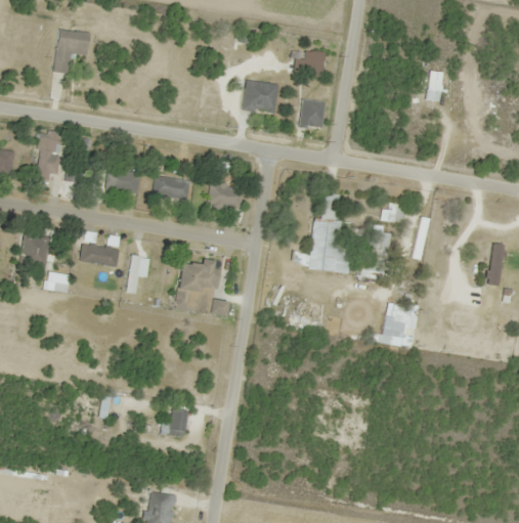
[(54,70),(73,72),(75,53),(88,54),(90,32),(59,28),(54,70)]
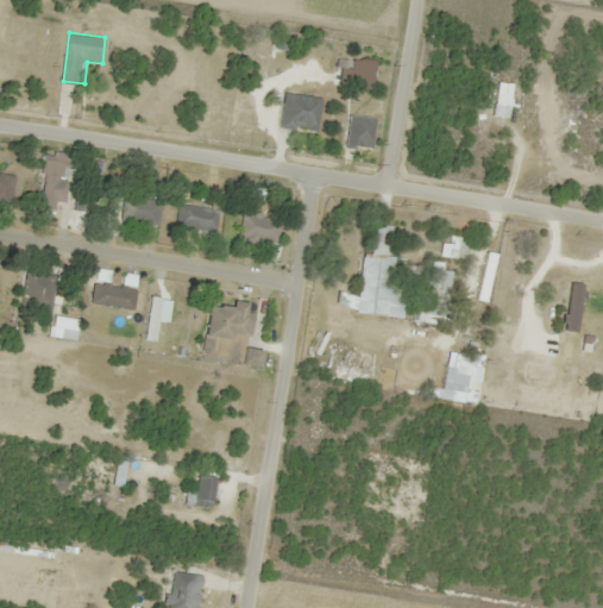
[(376,88),(377,68),(353,68),(353,87),(376,88)]
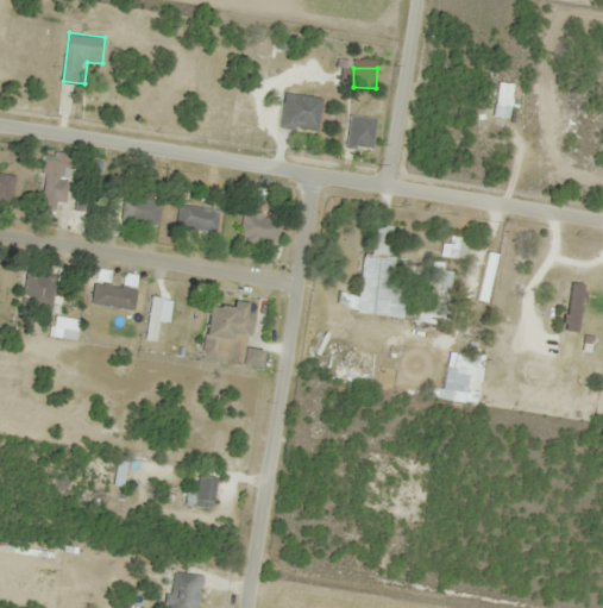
[(282,127),(320,131),(324,95),(286,92),(282,127)]
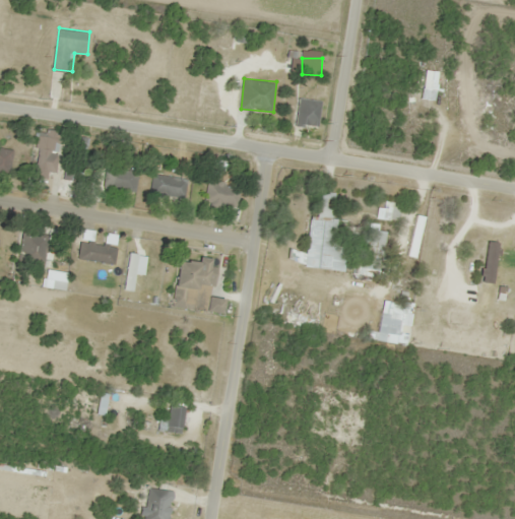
[(298,125),(319,127),(322,100),(301,96),(298,125)]
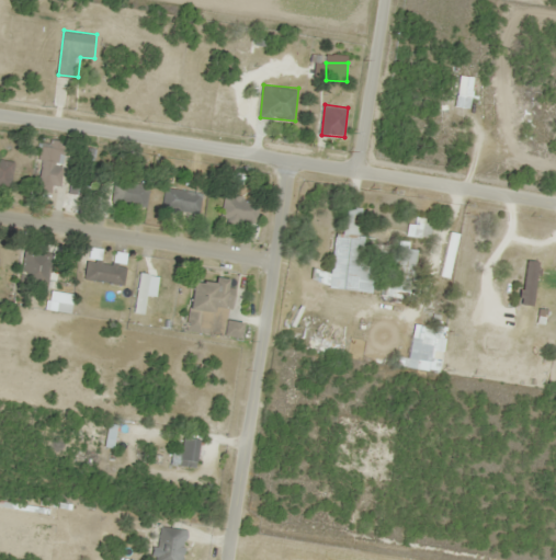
[(64,184),(64,148),(41,148),(41,184),(64,184)]
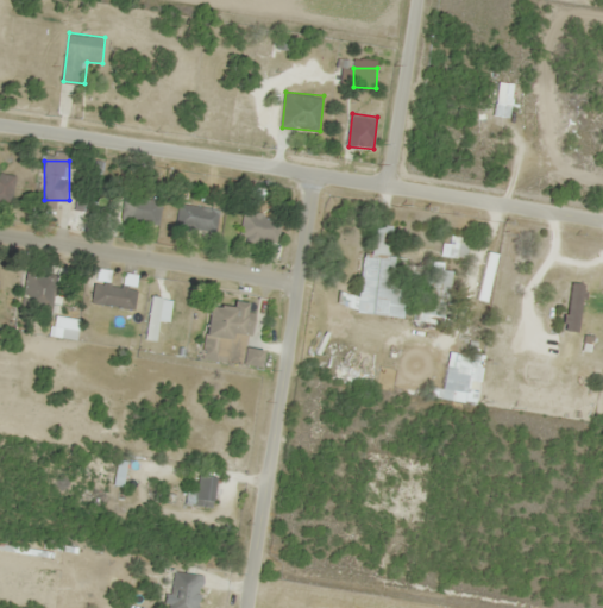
[(0,201),(14,202),(14,173),(0,173),(0,201)]
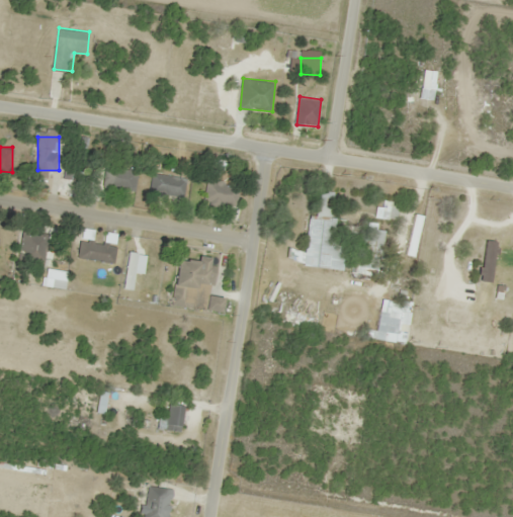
[(91,174),(85,155),(67,161),(73,180),(91,174)]
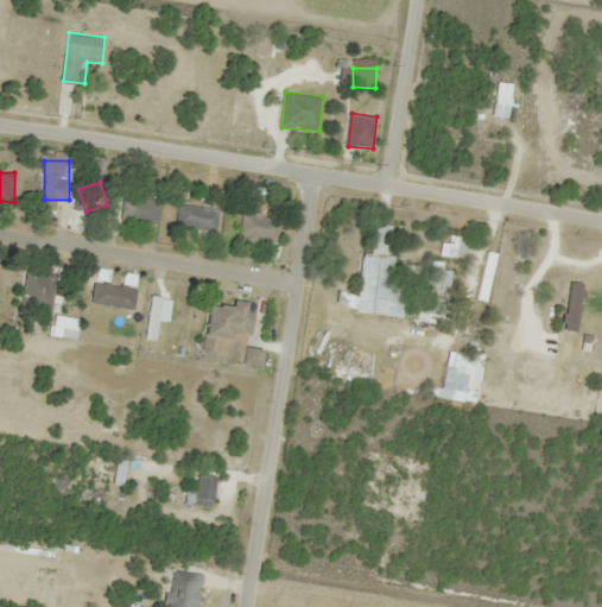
[(160,226),(165,201),(126,194),(121,219),(160,226)]
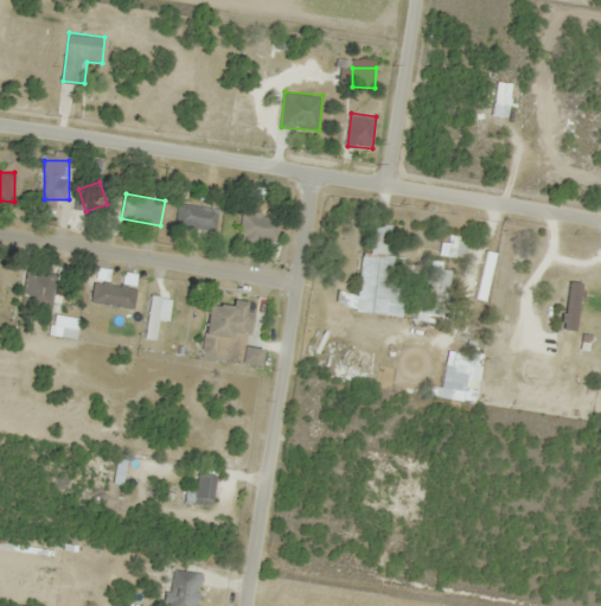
[(221,209),(181,202),(178,225),(217,231),(221,209)]
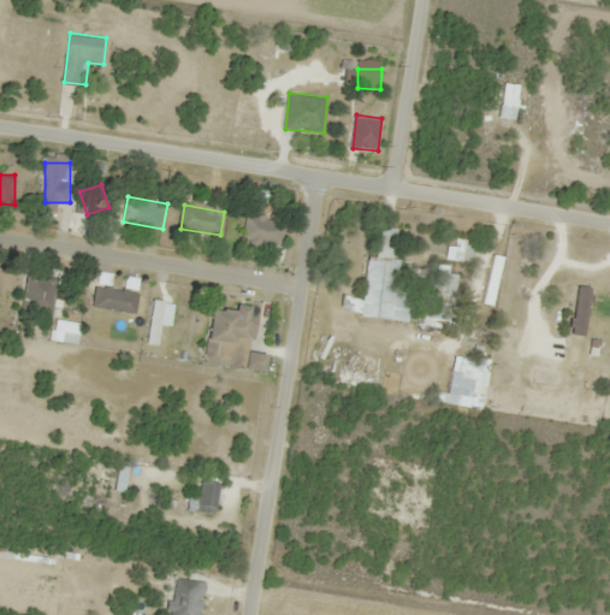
[(286,219),(247,217),(246,243),(285,246),(286,219)]
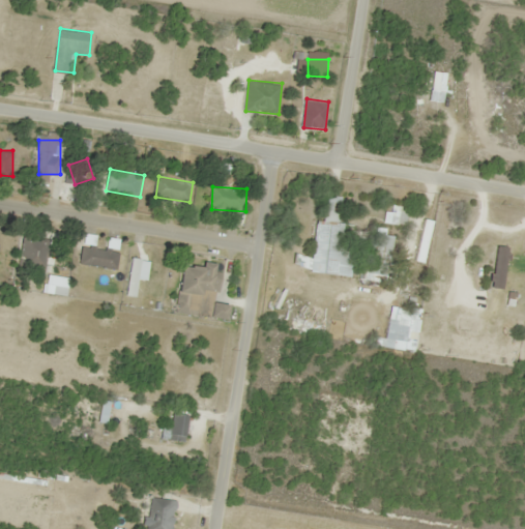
[(340,273),(345,224),(339,224),(341,204),(329,203),(327,223),(318,222),(313,271),(340,273)]
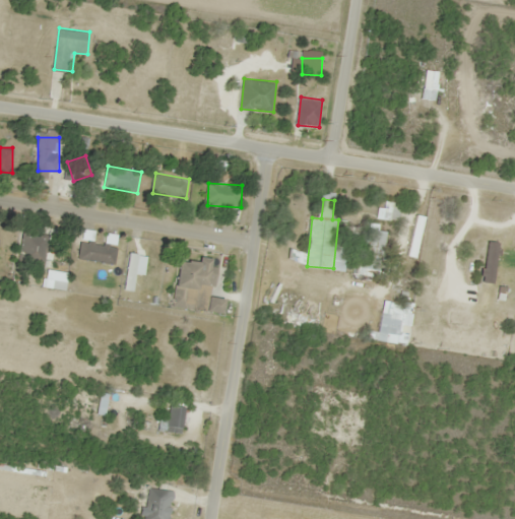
[(382,275),(386,229),(364,226),(360,273),(382,275)]
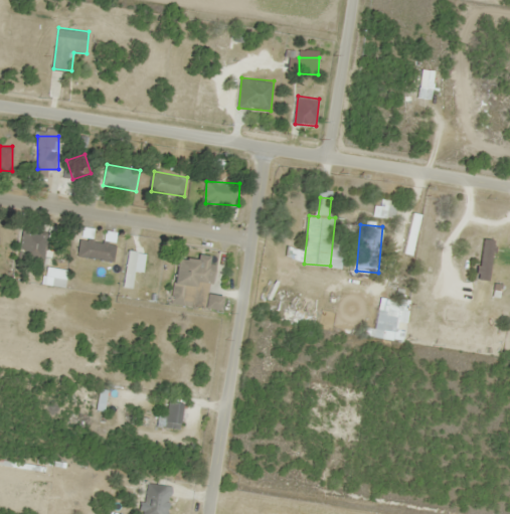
[(27,255),(55,249),(50,230),(40,232),(38,226),(21,230),(27,255)]
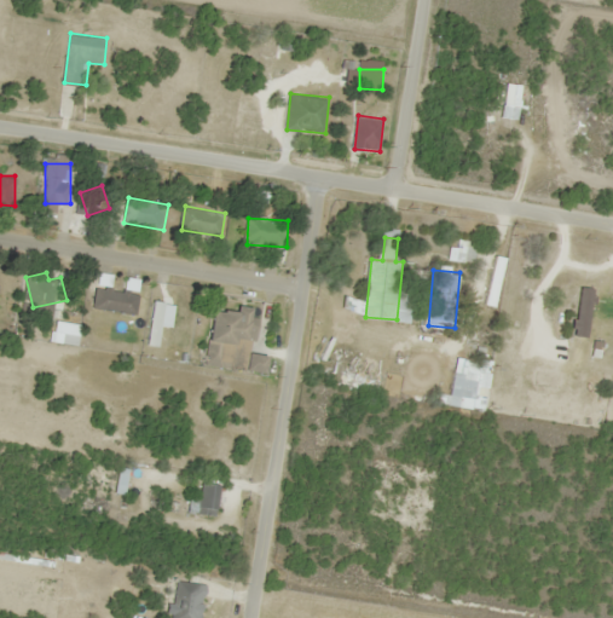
[(94,307),(138,315),(142,293),(98,286),(94,307)]
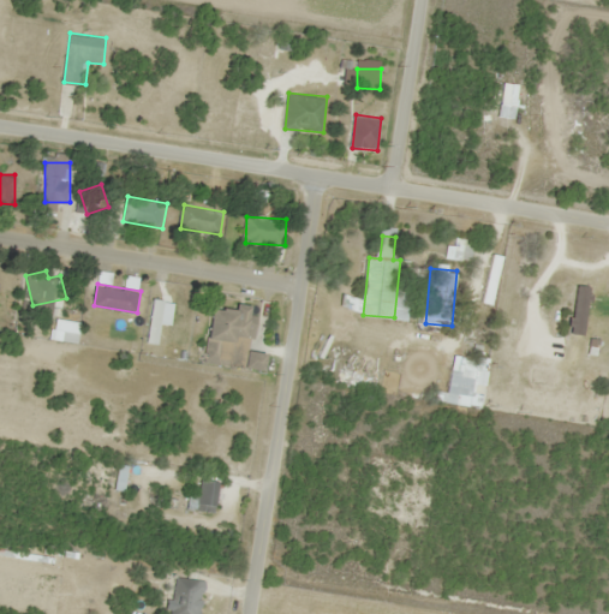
[(590,285),(575,284),(573,333),(587,333),(590,285)]
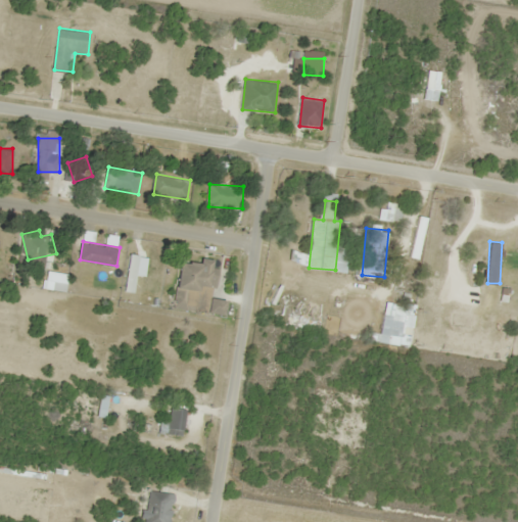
[(224,314),(225,299),(216,298),(219,268),(214,268),(215,259),(202,257),(201,262),(181,259),(176,307),(224,314)]
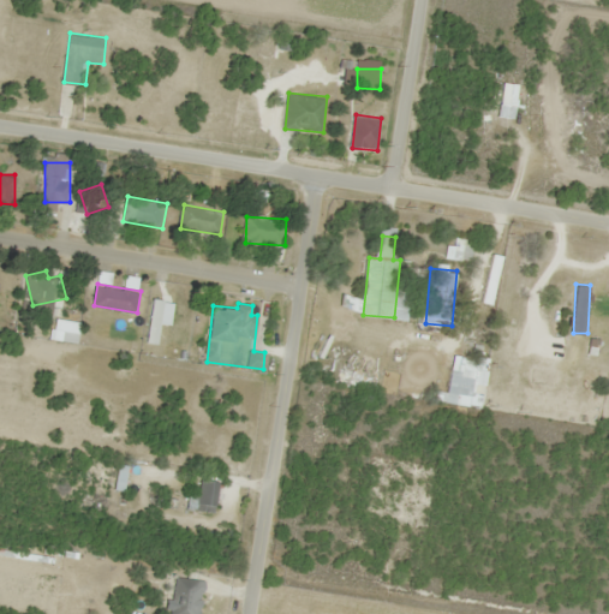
[(484,405),(485,389),(479,389),(482,362),(465,361),(464,376),(453,375),(452,391),(441,389),(440,401),(484,405)]
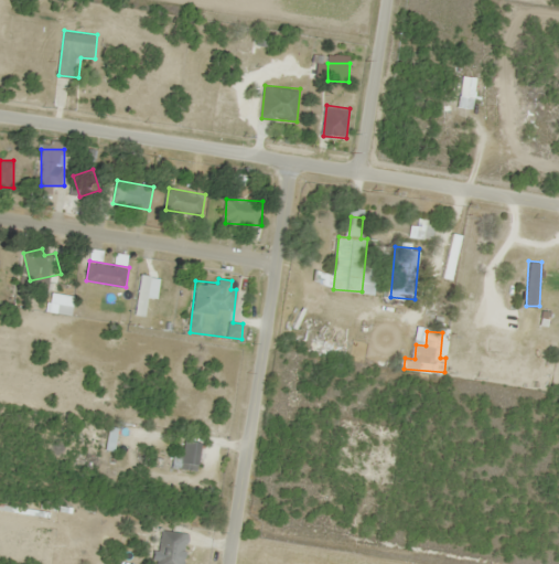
[(157,563),(184,563),(189,533),(163,529),(157,563)]
